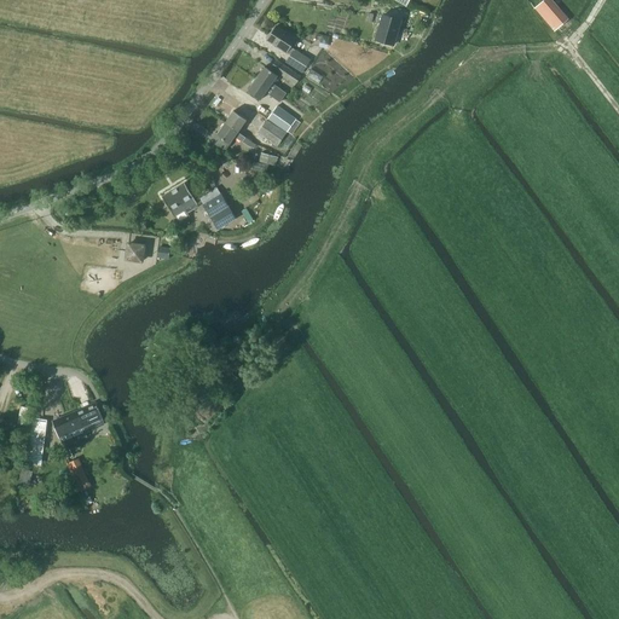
[(550,0),(543,0),(534,9),(549,25),(554,30),(567,19),(563,15),(550,0)]
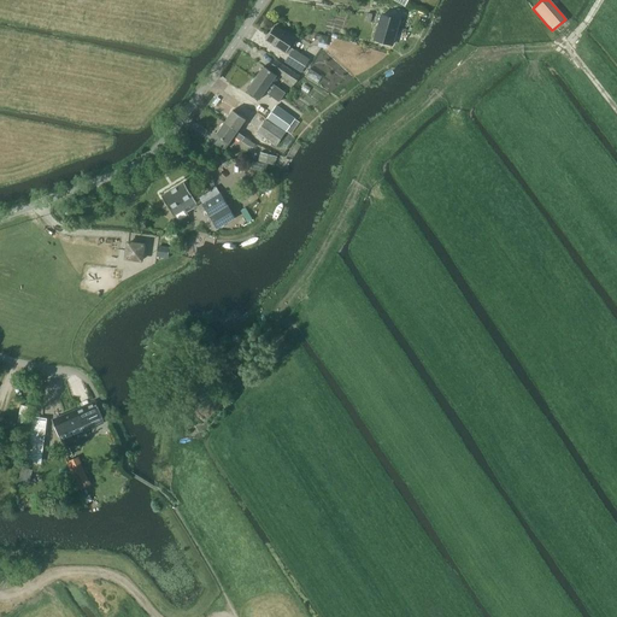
[(375,37),(375,39),(392,43),(399,18),(382,13),(375,37)]
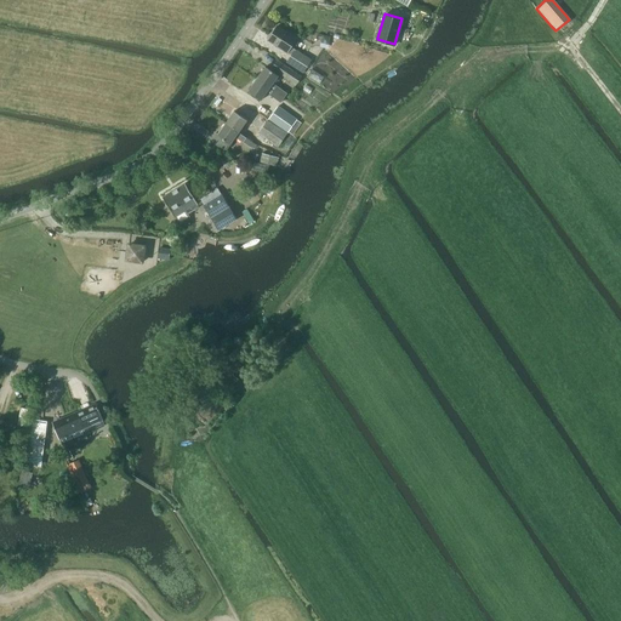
[(277,26),(268,40),(291,56),(288,63),(302,73),(311,61),(295,51),(296,50),(291,47),(297,39),(277,26)]
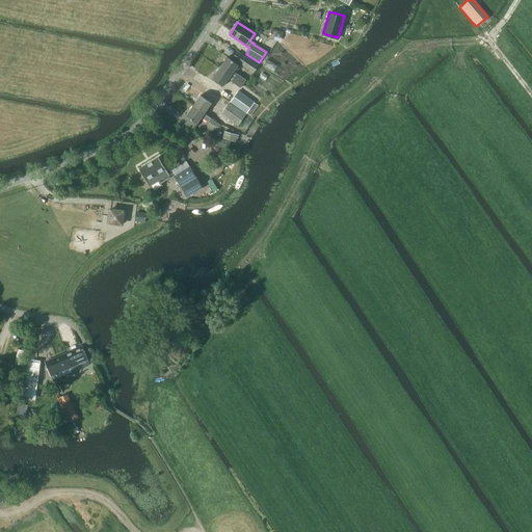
[(237,51),(232,57),(245,67),(253,73),(257,67),(249,60),(237,51)]
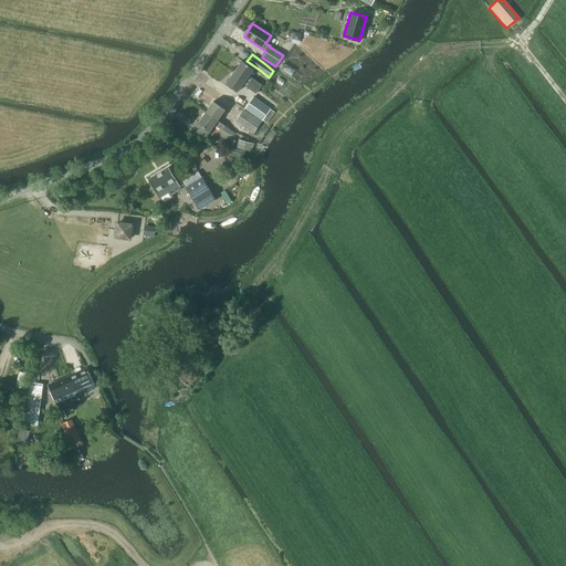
[(240,60),(232,72),(258,90),(261,84),(248,75),(252,67),(240,60)]
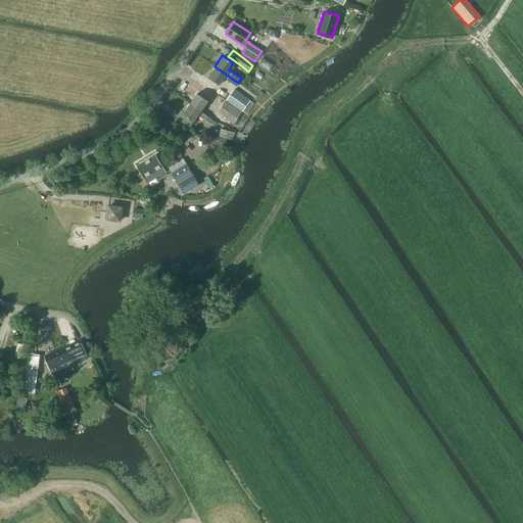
[(238,83),(215,66),(208,76),(220,84),(223,78),(236,87),(238,83)]
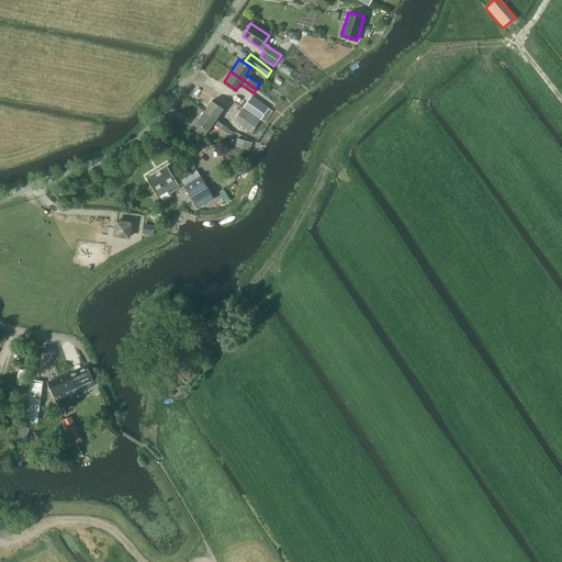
[(251,96),(243,108),(260,120),(269,108),(251,96)]
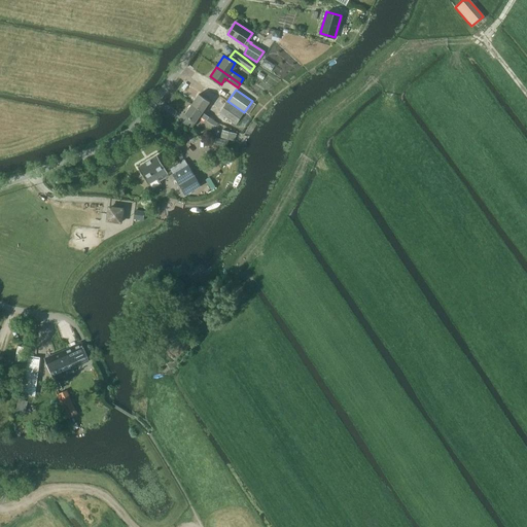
[(198,94),(190,104),(202,112),(209,102),(198,94)]
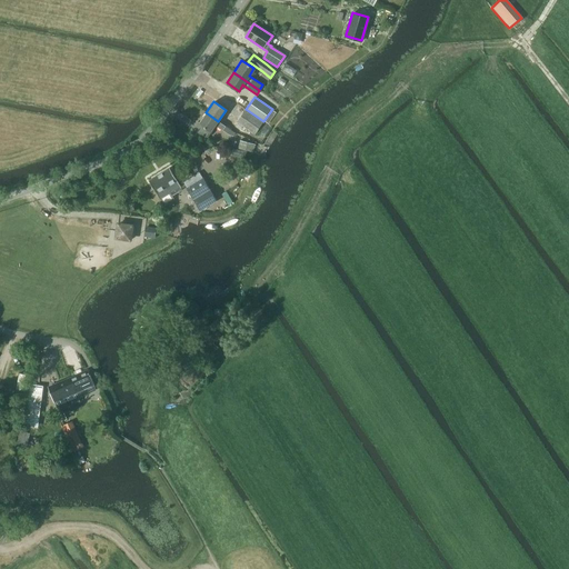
[(245,110),(237,122),(253,135),(262,122),(245,110)]
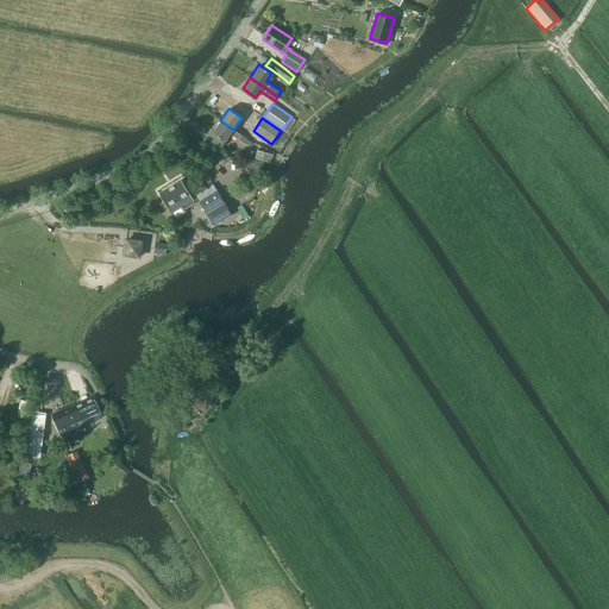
[(220,120),(212,132),(225,140),(230,133),(245,144),(248,139),(240,135),(233,130),(220,120)]
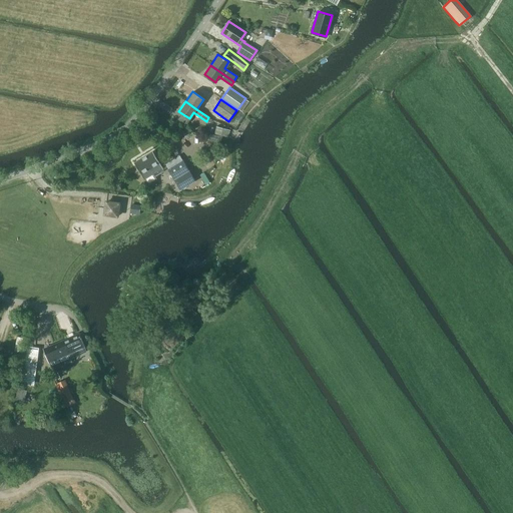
[(215,126),(213,133),(227,137),(229,130),(215,126)]
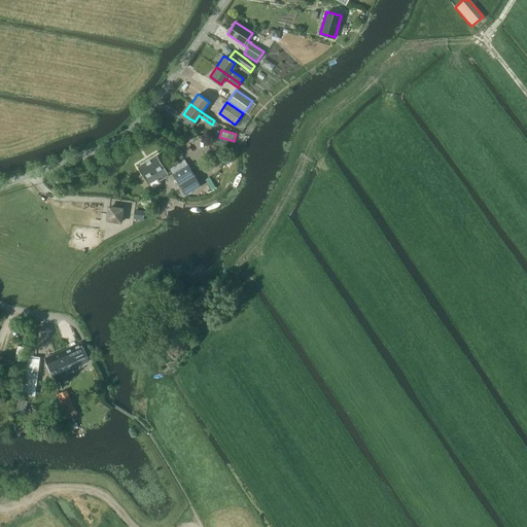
[(156,155),(137,168),(147,184),(148,184),(151,189),(161,183),(160,181),(157,178),(167,172),(156,155)]
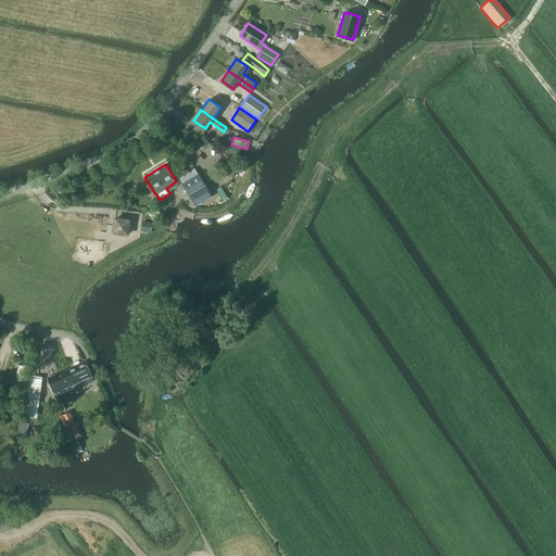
[(196,205),(211,197),(198,174),(181,184),(196,205)]
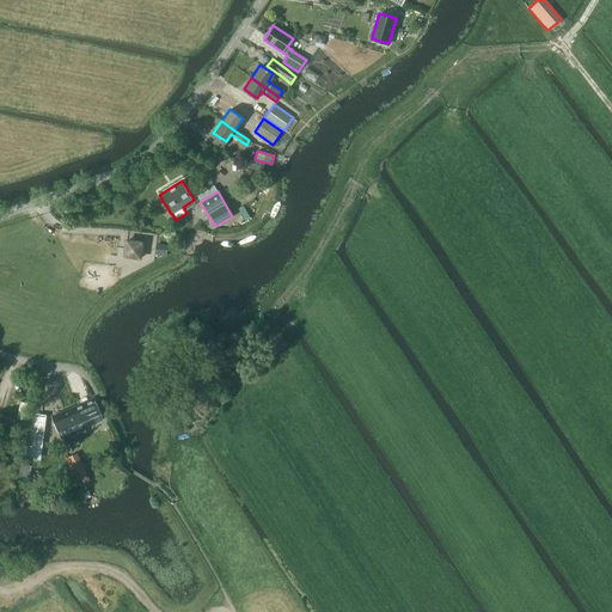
[(123,239),(120,258),(139,261),(141,243),(123,239)]
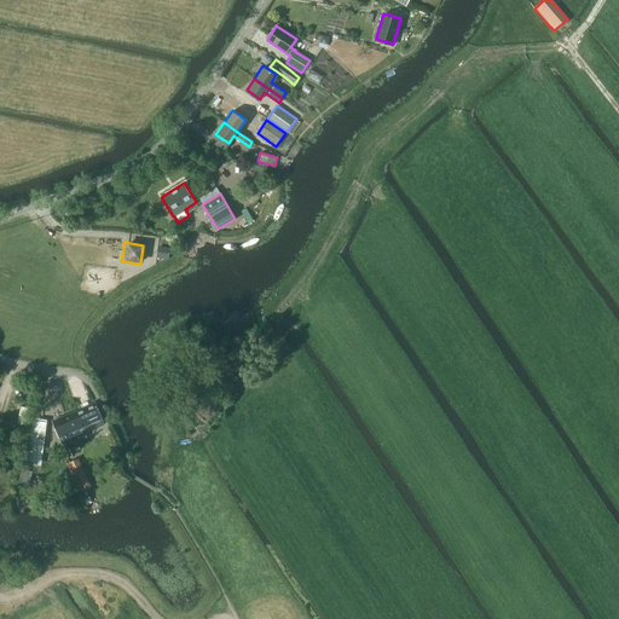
[(157,247),(156,259),(168,260),(169,248),(157,247)]
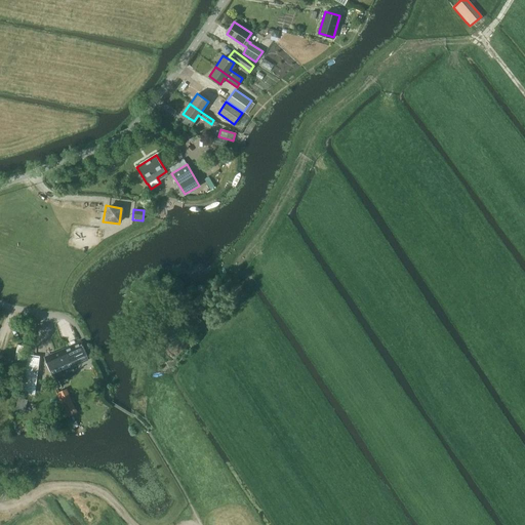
[(187,308),(179,316),(190,324),(195,318),(196,316),(187,308)]
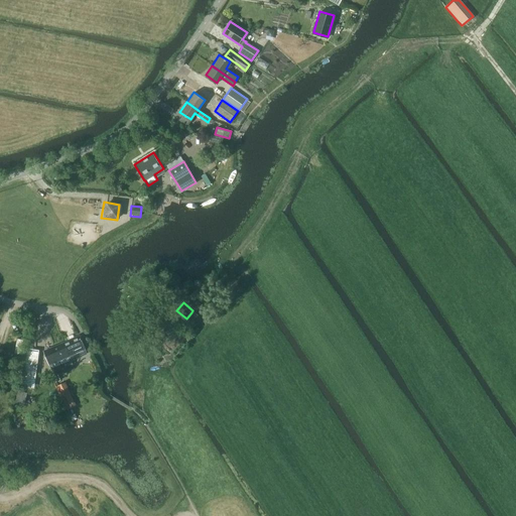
[(79,337),(62,343),(68,356),(84,349),(79,337)]
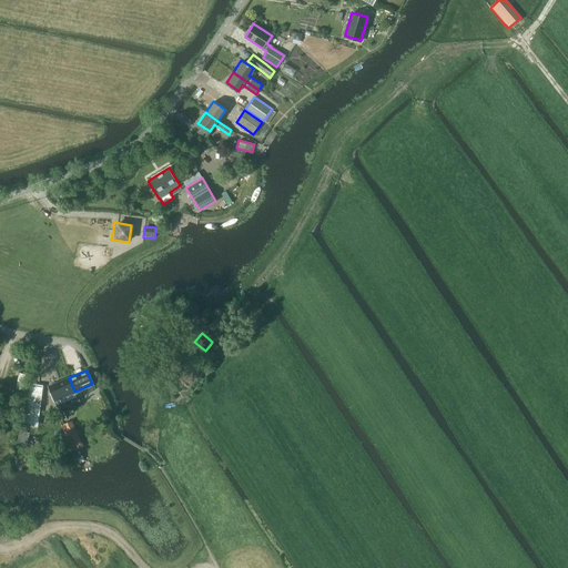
[(69,377),(48,387),(53,401),(57,409),(79,401),(78,397),(74,392),(69,377)]
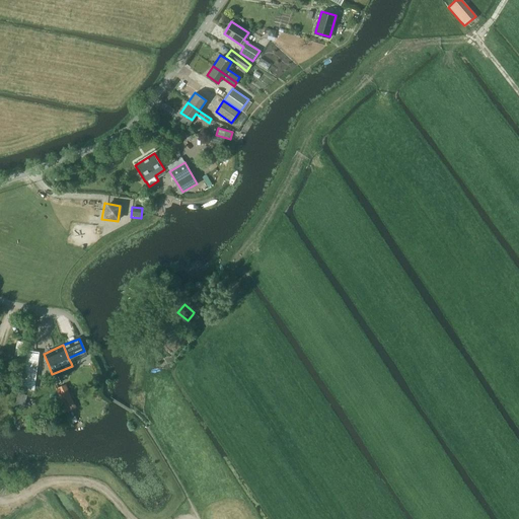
[(35,373),(39,353),(27,352),(25,372),(35,373)]
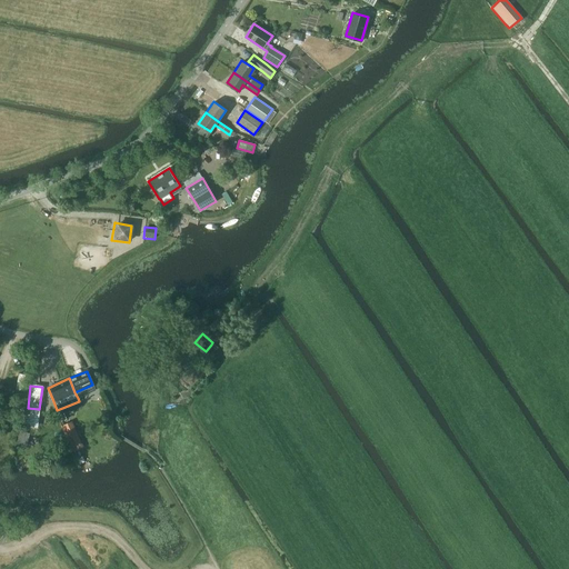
[(82,447),(71,421),(61,426),(72,451),(82,447)]
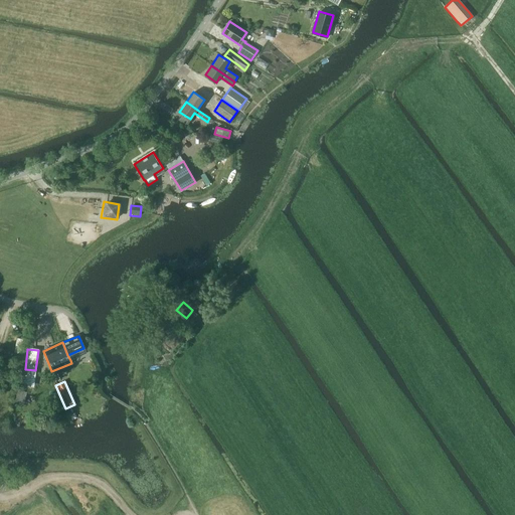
[(17,390),(15,402),(23,404),(26,392),(17,390)]
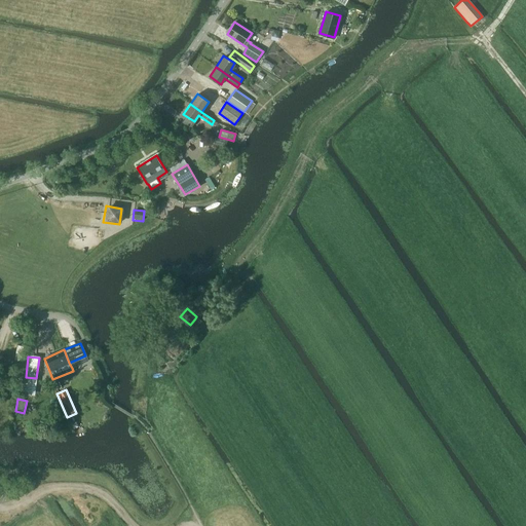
All buildings are outlined.
